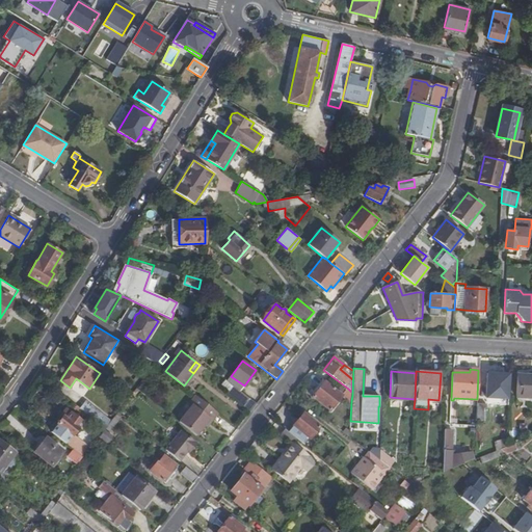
[(487,373),(486,393),(508,394),(509,374),(487,373)]
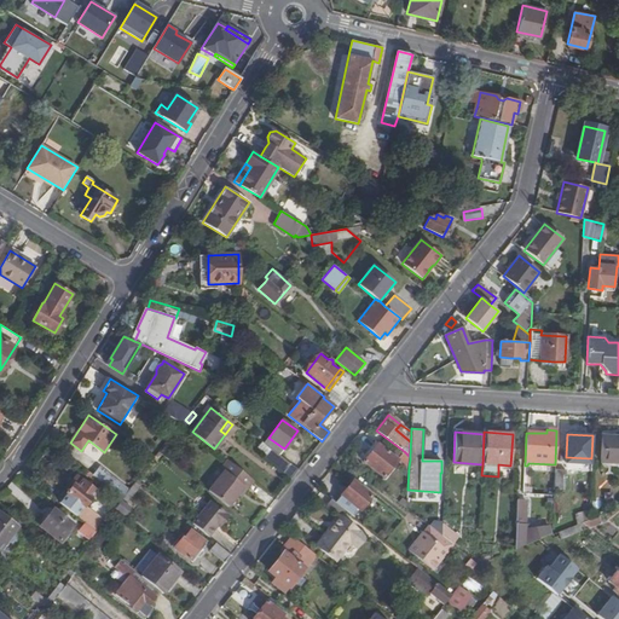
[(618,437),(602,435),(601,461),(618,462),(618,437)]
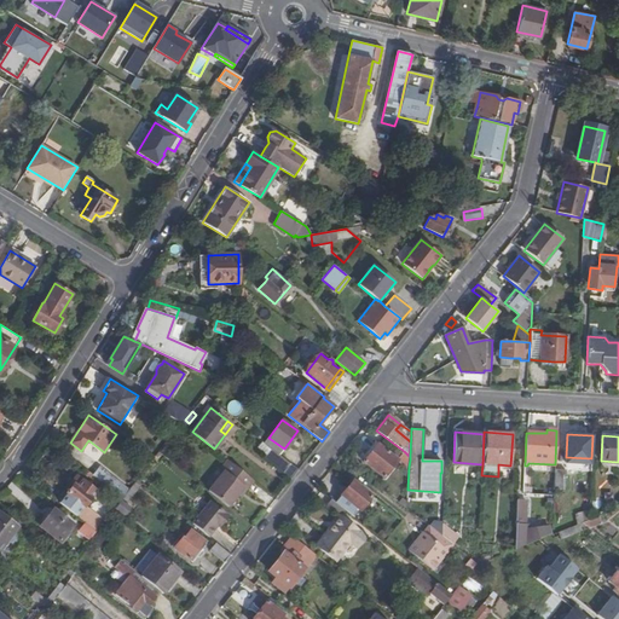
[(279,455),(284,449),(268,438),(264,444),(267,446),(279,455)]
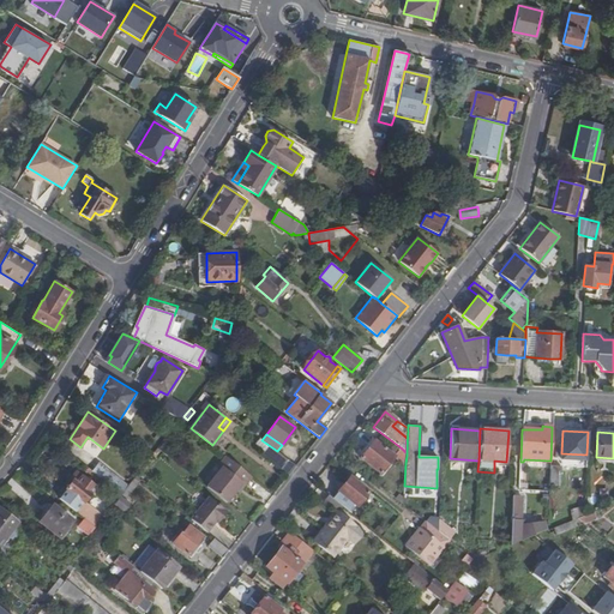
[(395,456),(375,440),(361,458),(380,474),(395,456)]
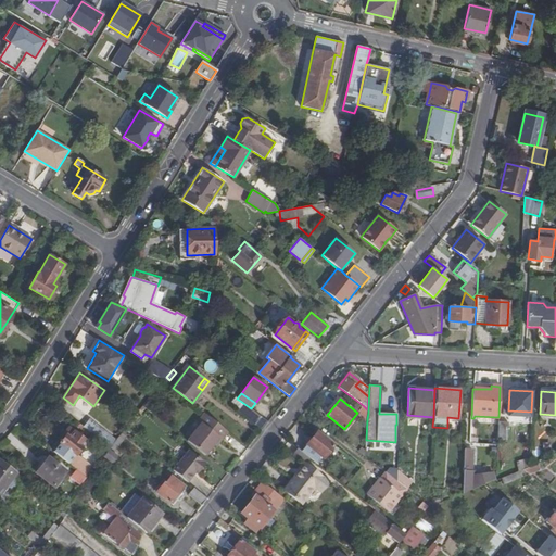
[(241,406),(238,412),(262,430),(268,422),(251,408),(240,401),(238,403),(241,406)]
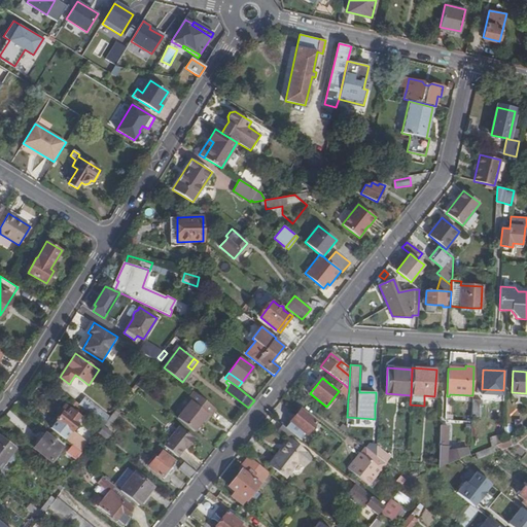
[(348,388),(344,384),(339,390),(348,397),(349,391),(349,388),(348,388)]
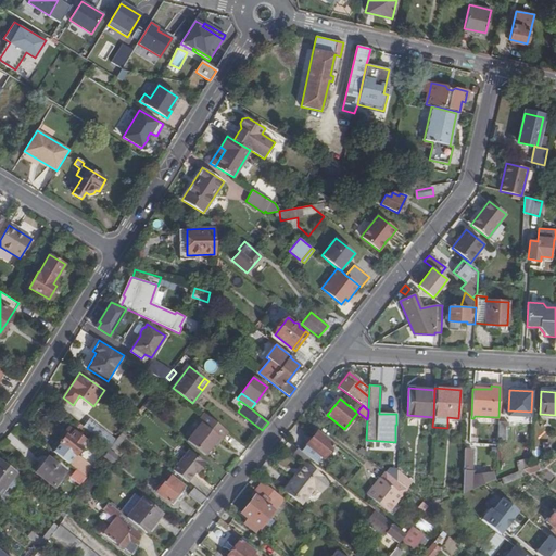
[(201,424),(187,441),(205,455),(214,444),(226,430),(204,413),(199,421),(201,424)]
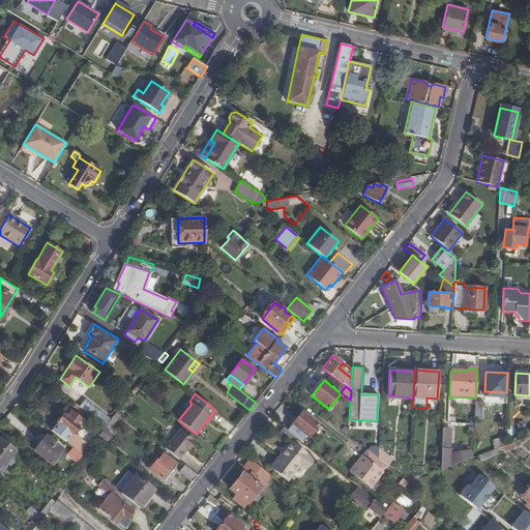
[(110,419),(85,400),(80,407),(105,427),(110,419)]
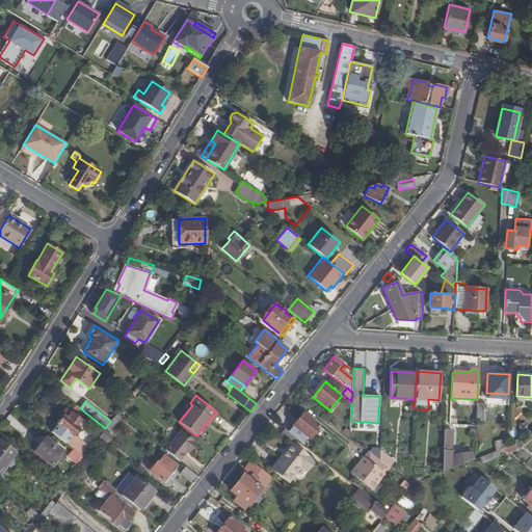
[(476,420),(485,420),(486,403),(477,403),(477,405),(476,420)]
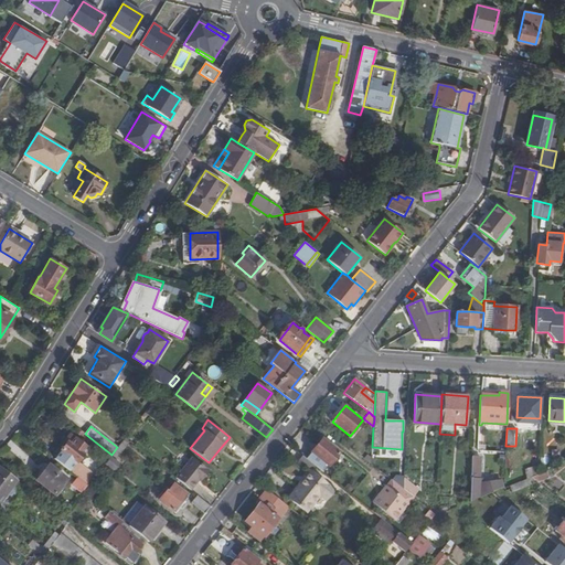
[(71,434),(65,440),(66,441),(67,441),(71,444),(75,438),(71,434)]
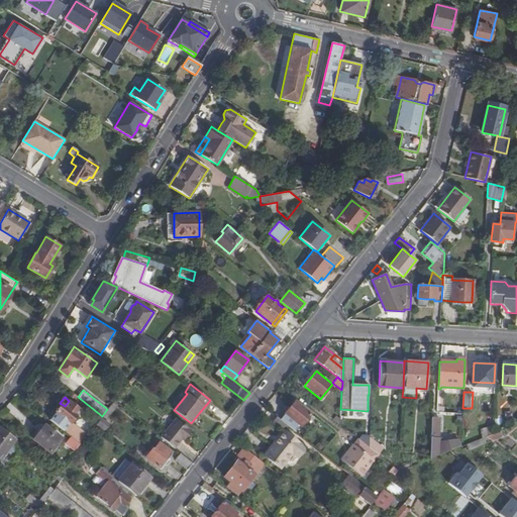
[(199,413),(201,415),(212,401),(210,400),(199,413)]
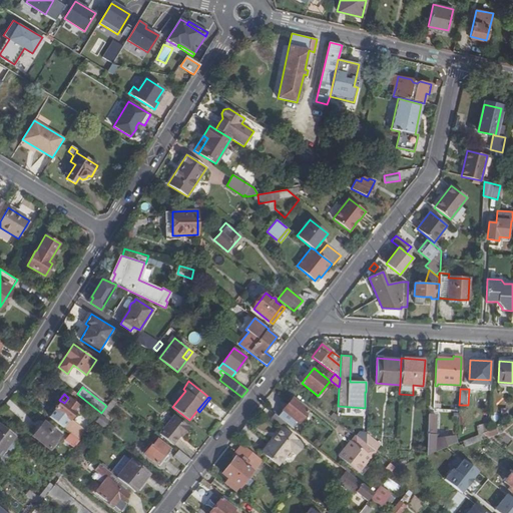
[(55,409),(49,417),(64,428),(63,428),(70,434),(79,441),(86,432),(70,419),(80,407),(68,398),(64,403),(61,401),(60,401),(55,408),(55,409)]
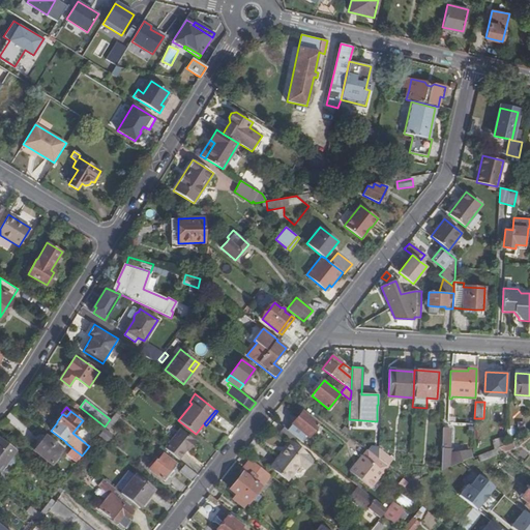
[(109,430),(120,415),(116,412),(110,419),(105,427),(109,430)]
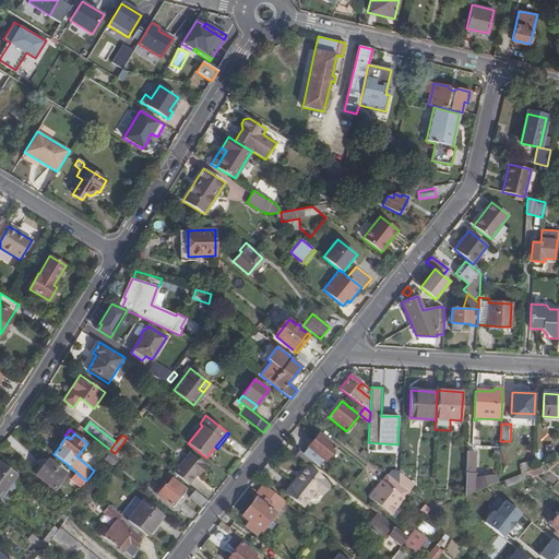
[(335,448),(319,435),(302,453),(312,461),(320,467),(335,448)]
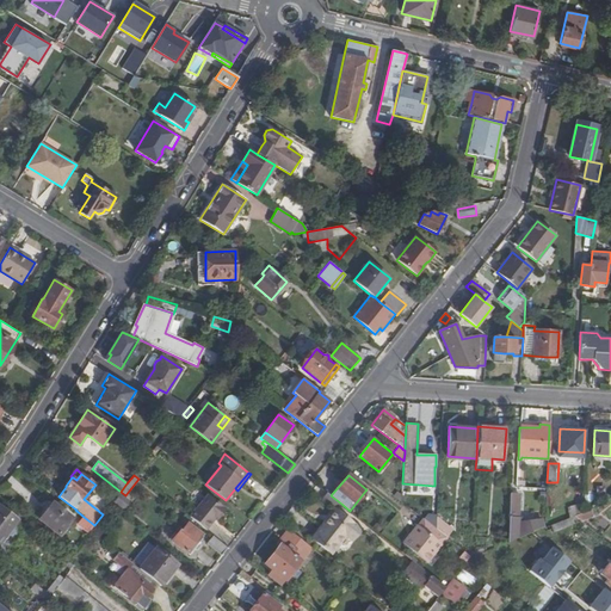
[(331,495),(327,493),(322,500),(335,510),(337,510),(341,504),(331,495)]
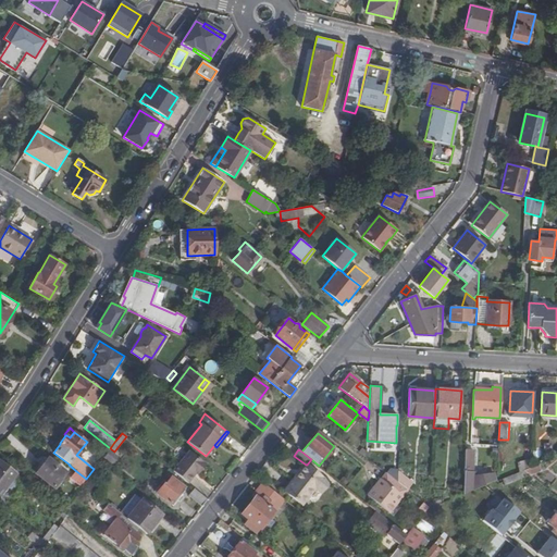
[(473,449),(465,449),(463,471),(462,494),(496,481),(494,473),(477,475),(473,477),(473,471),(472,471),(473,449)]
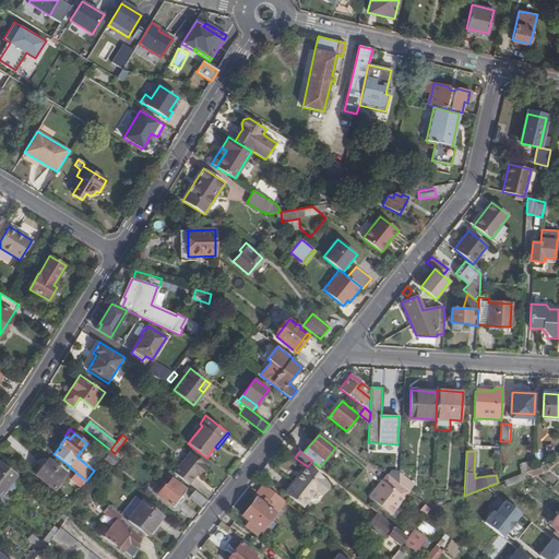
[(118,459),(110,452),(105,459),(113,465),(118,459)]
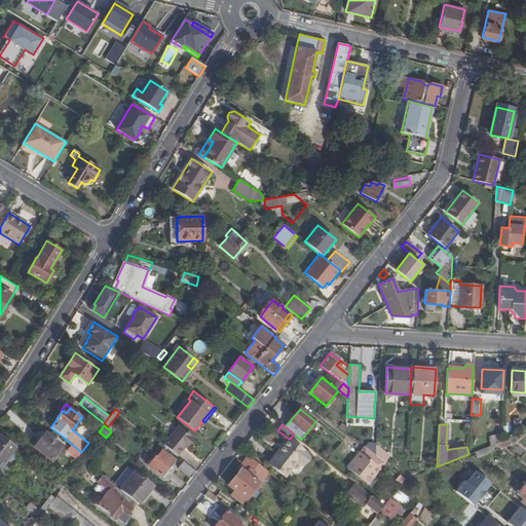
[(194,439),(179,425),(163,445),(177,456),(184,447),(187,448),(194,439)]
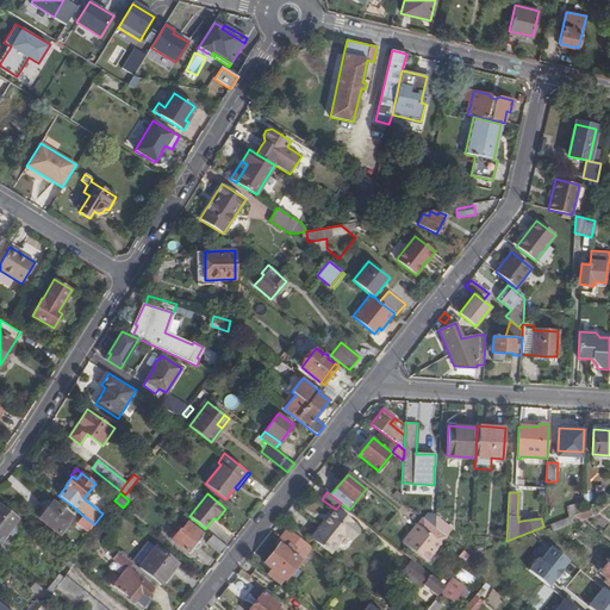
[(0,541),(18,518),(0,503),(0,541)]
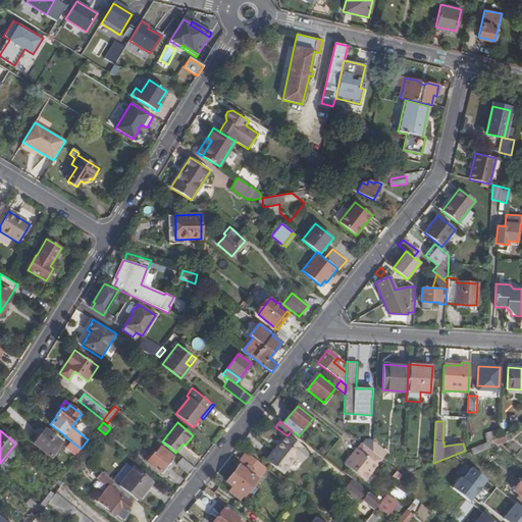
[(40,436),(34,444),(51,457),(62,442),(46,430),(41,437),(40,436)]
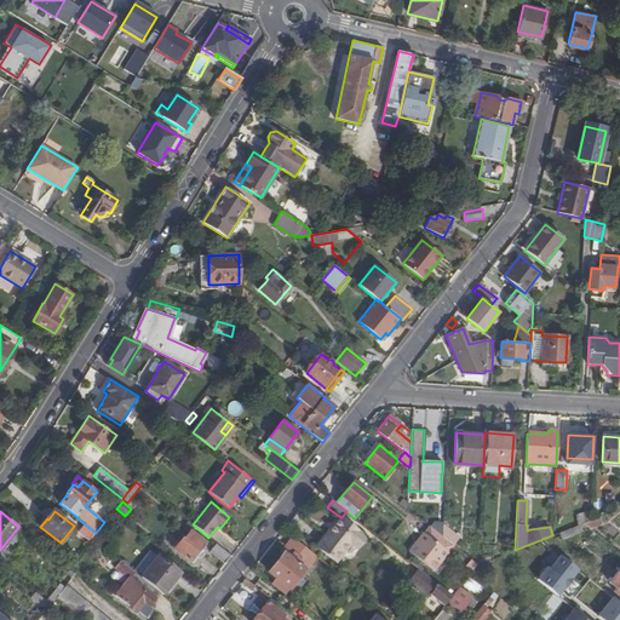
[(342,517),(340,517),(317,546),(336,562),(351,543),(356,546),(365,535),(342,517)]
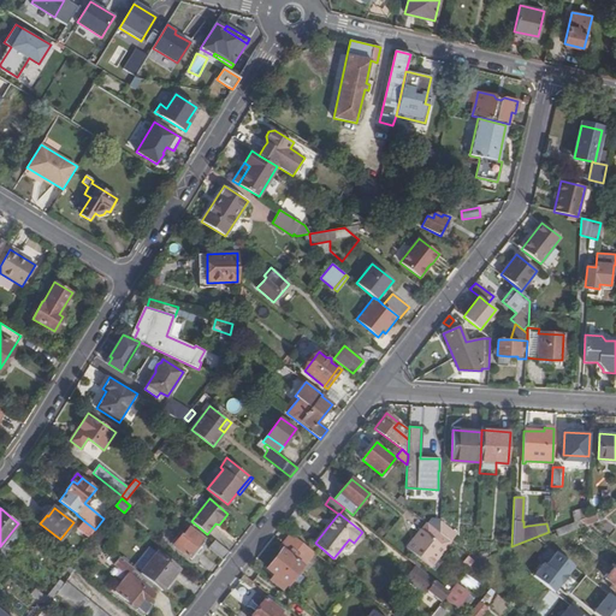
[(586,525),(598,520),(596,514),(586,517),(584,517),(579,520),(586,525)]
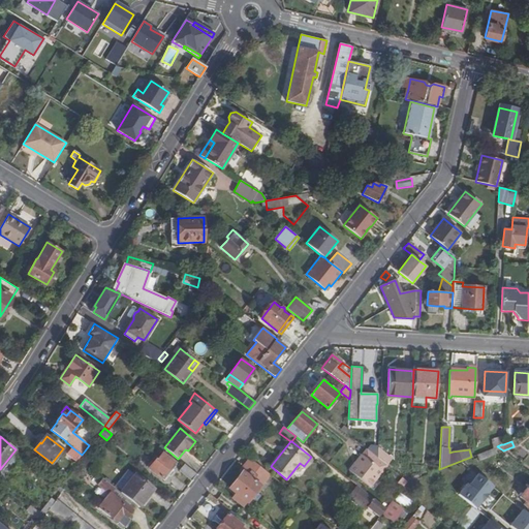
[(378,445),(370,445),(367,449),(377,458),(378,445)]
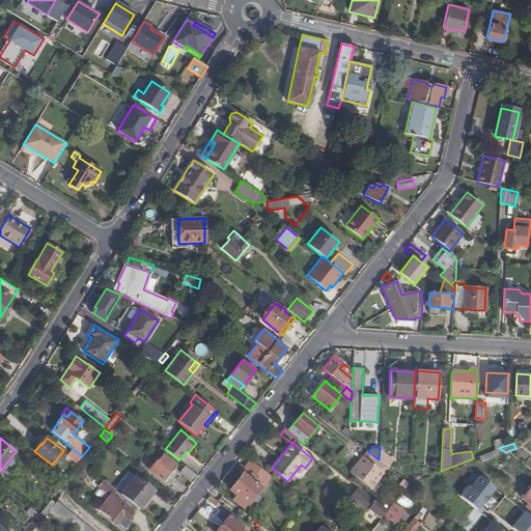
[(73,449),(68,455),(77,463),(82,456),(73,449)]
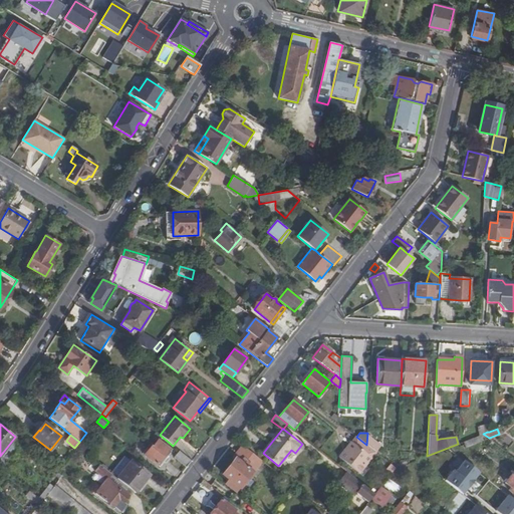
[(482,438),(481,435),(480,435),(464,441),(467,447),(483,440),(482,438)]
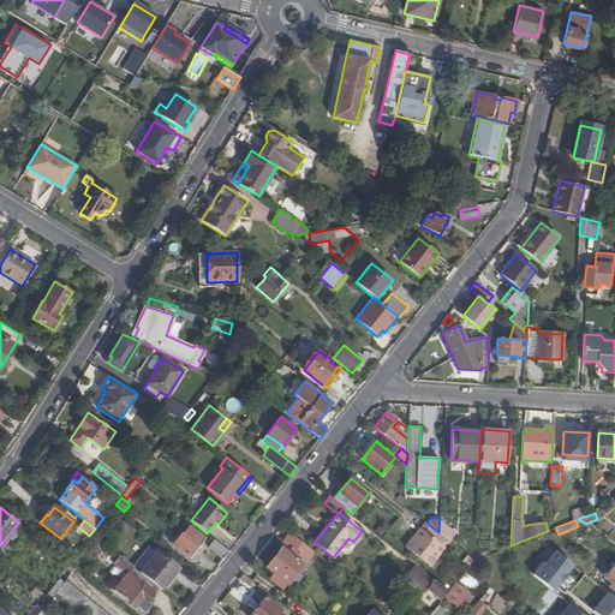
[(406,547),(429,566),(449,541),(439,532),(427,523),(421,529),(406,547)]
